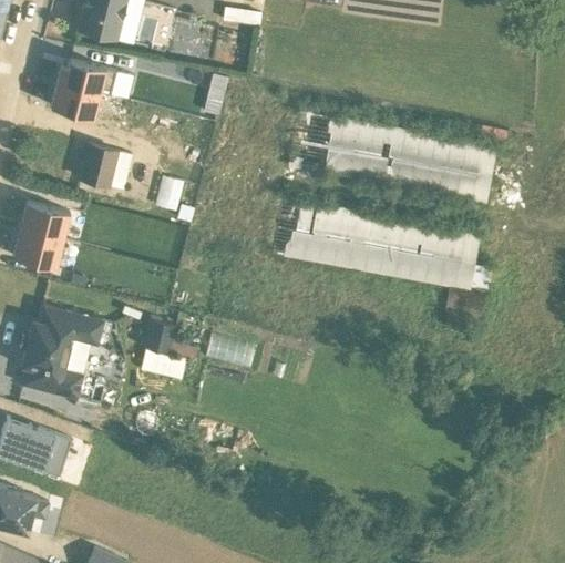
[(127,0),(83,0),(76,31),(119,41),(127,0)]
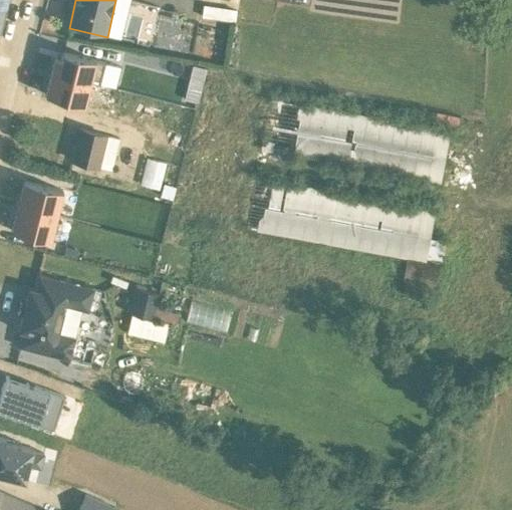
[(237,13),(204,8),(203,20),(235,25),(237,13)]
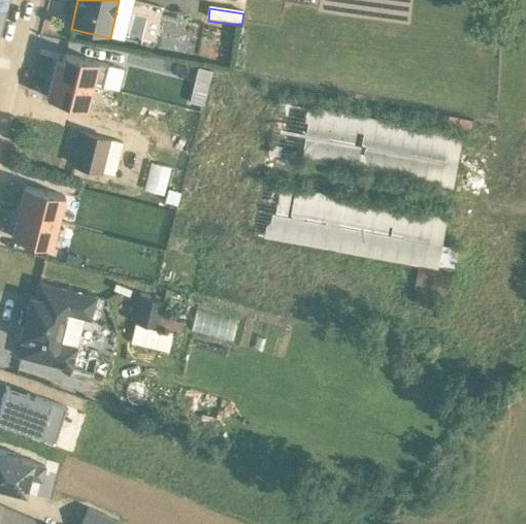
[(57,64),(54,77),(113,93),(119,71),(65,58),(63,65),(57,64)]
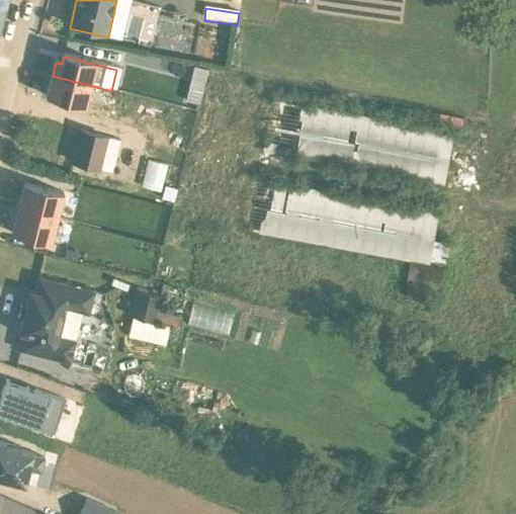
[(105,114),(111,91),(53,76),(47,100),(105,114)]
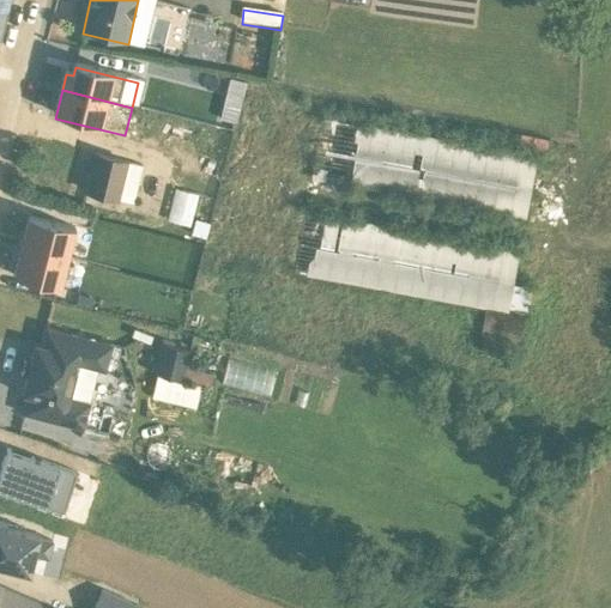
[(338,187),(534,216),(543,152),(348,123),(338,187)]
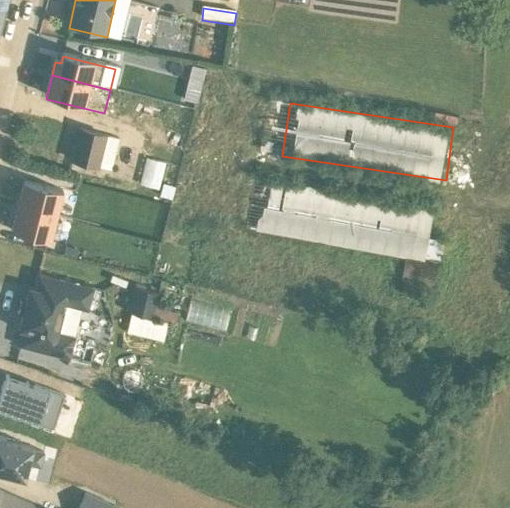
[(80,133),(73,163),(99,171),(100,169),(112,172),(119,142),(108,139),(108,137),(80,133)]
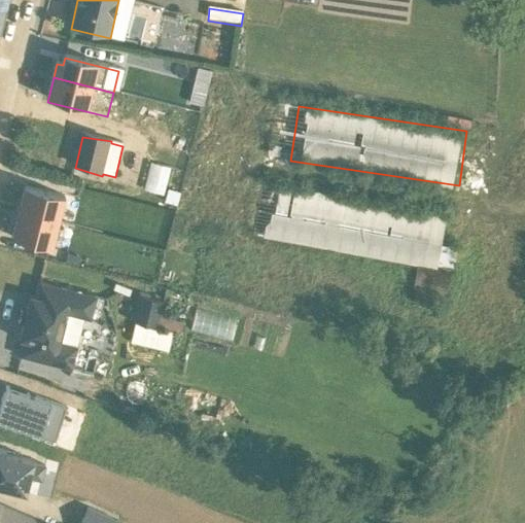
[(447,244),(452,213),(269,184),(265,209),(272,210),(267,239),(458,270),(462,247),(447,244)]
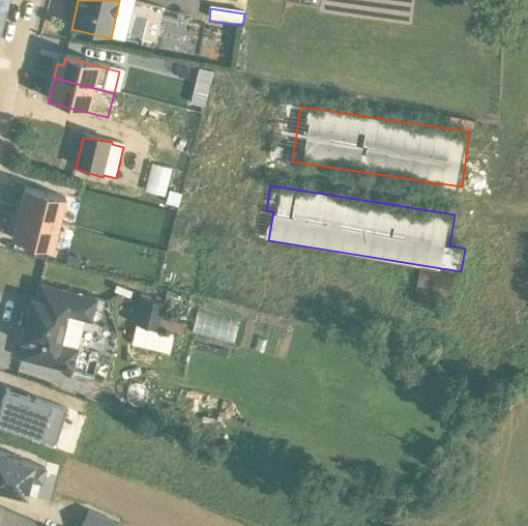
[(19,216),(60,227),(66,201),(25,191),(19,216)]
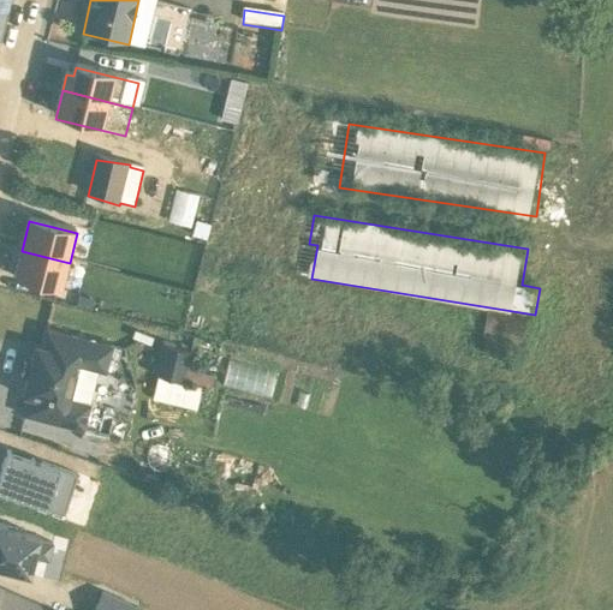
[(22,251),(15,281),(63,293),(70,263),(22,251)]
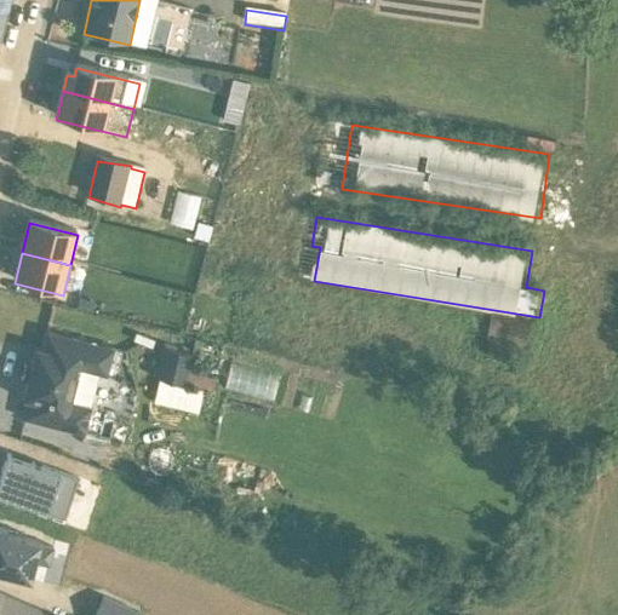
[(107,379),(114,352),(112,351),(46,335),(41,352),(35,351),(22,403),(28,404),(23,423),(85,437),(101,378),(107,379)]
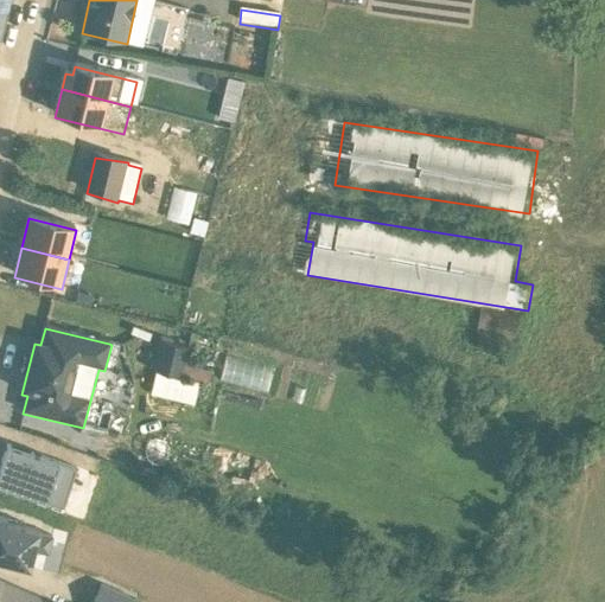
[(182,379),(209,385),(211,375),(185,367),(190,348),(163,341),(153,373),(182,380),(182,379)]
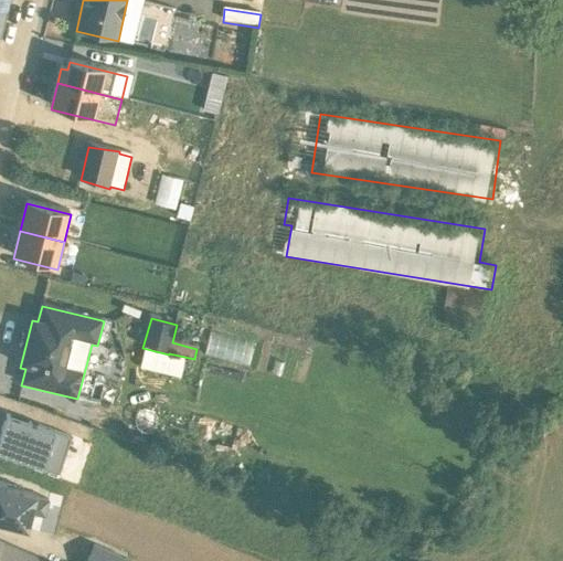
[(233,359),(251,363),(255,343),(214,334),(209,355),(232,360),(233,359)]
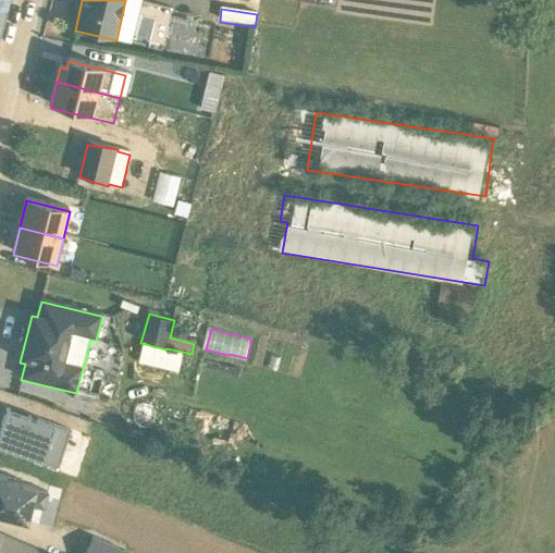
[(144,344),(138,366),(177,376),(184,354),(144,344)]
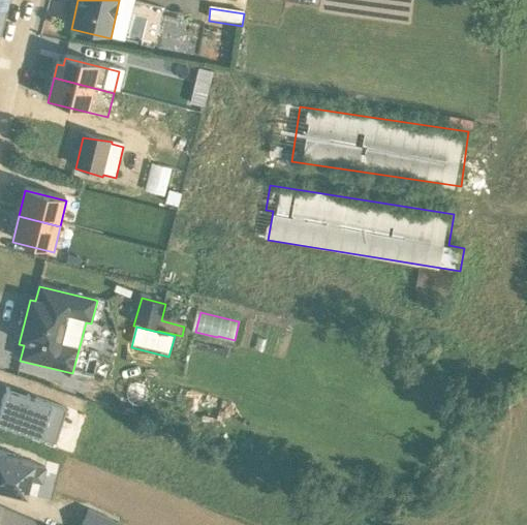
[(6,391),(0,409),(0,425),(55,444),(66,411),(6,391)]
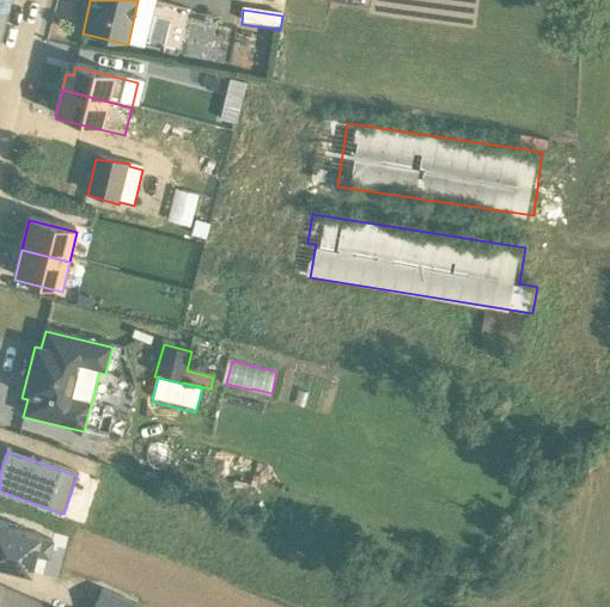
[(38,540),(40,538),(5,528),(6,525),(0,523),(0,568),(30,576),(34,558),(48,562),(53,544),(38,540)]
